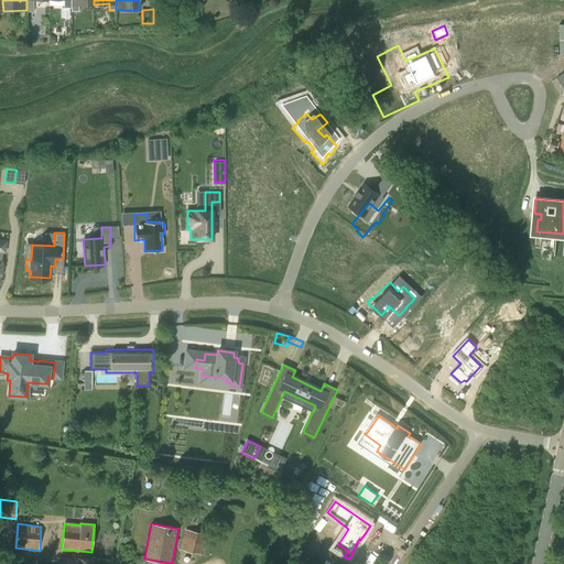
[(184,529),(180,549),(201,554),(205,533),(184,529)]
